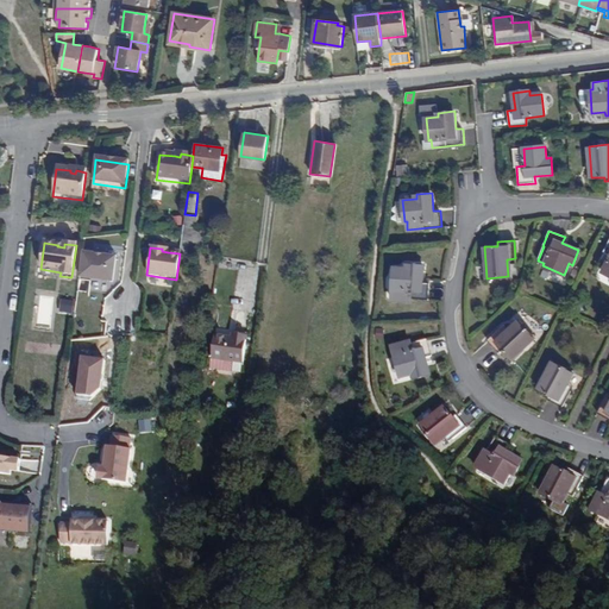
[(83,255),(80,280),(113,283),(117,258),(106,257),(94,256),(83,255)]
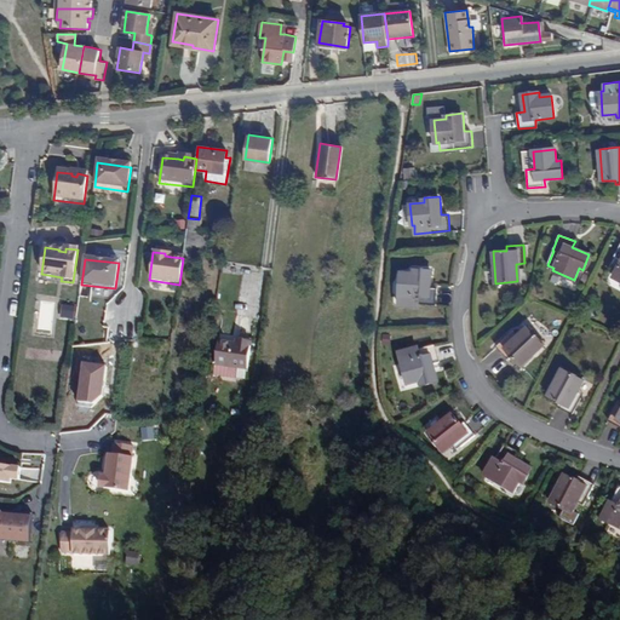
[(414,273),(401,271),(400,294),(418,296),(418,304),(435,305),(436,287),(429,287),(430,269),(414,268),(414,273)]
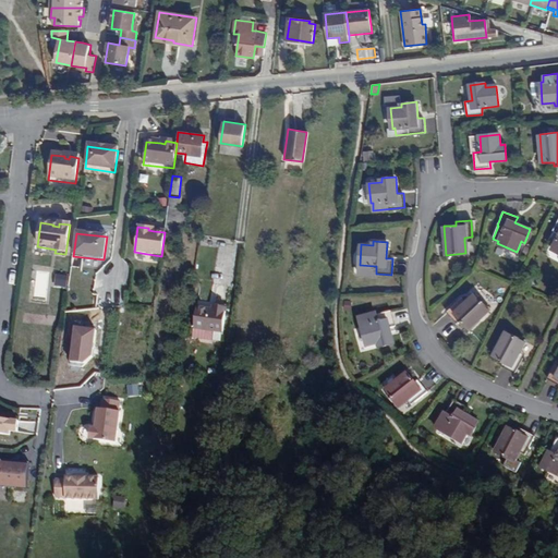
[(52,284),(65,288),(68,276),(55,273),(52,284)]
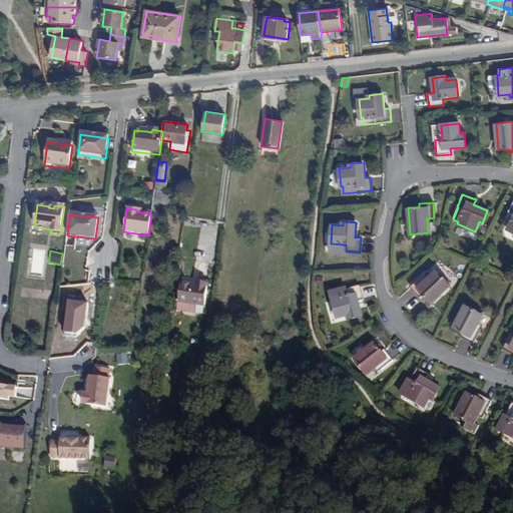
[(437,271),(430,279),(427,281),(422,276),(410,287),(420,297),(423,294),(431,302),(449,283),(437,271)]
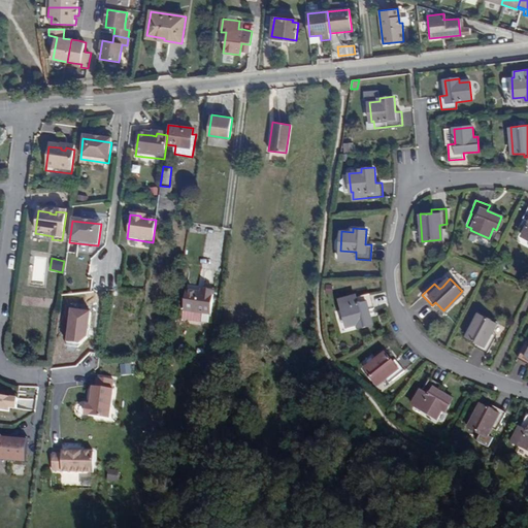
[(201,292),(187,290),(184,309),(210,314),(215,290),(202,288),(201,292)]
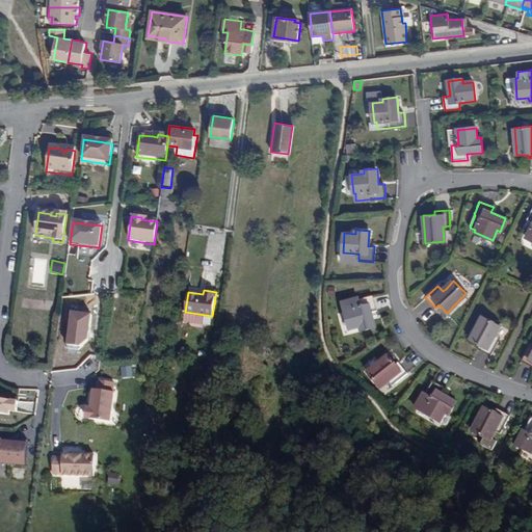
[(376,310),(372,296),(358,299),(360,307),(345,310),(349,329),(360,326),(361,330),(374,326),(370,312),(376,310)]
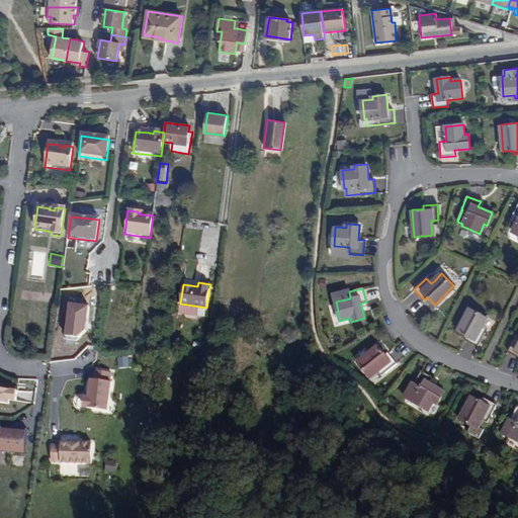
[(87,332),(90,307),(68,303),(62,336),(68,342),(78,340),(87,332)]
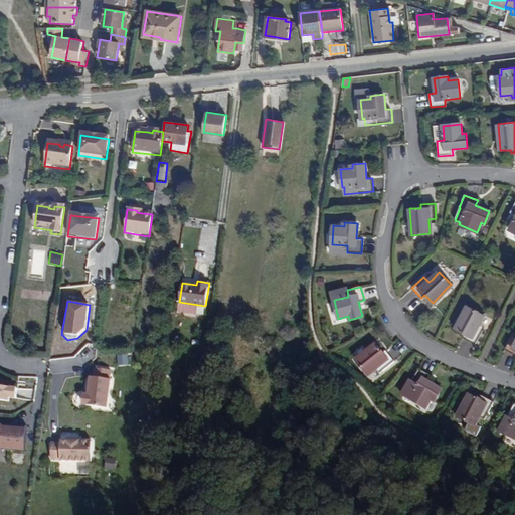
[(475,343),(482,329),(476,326),(478,323),(483,314),(467,305),(455,328),(464,333),(463,337),(475,343)]
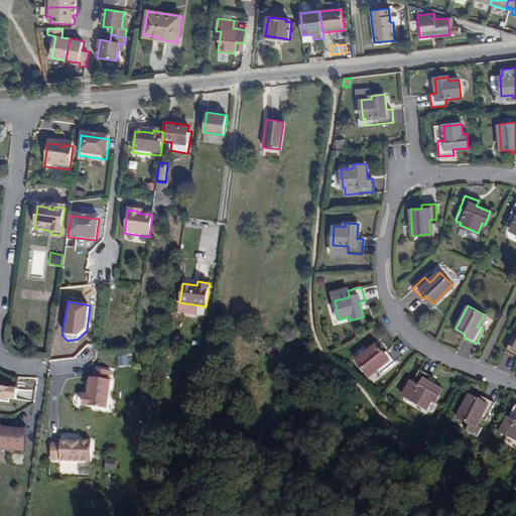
[(515,337),(513,336),(506,349),(515,355),(515,337)]
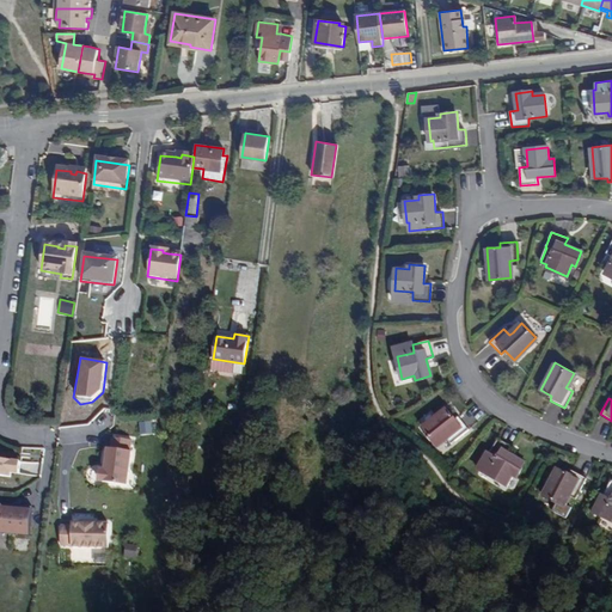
[(435,444),(445,436),(448,434),(453,440),(469,428),(458,416),(454,418),(446,408),(422,427),(435,444)]
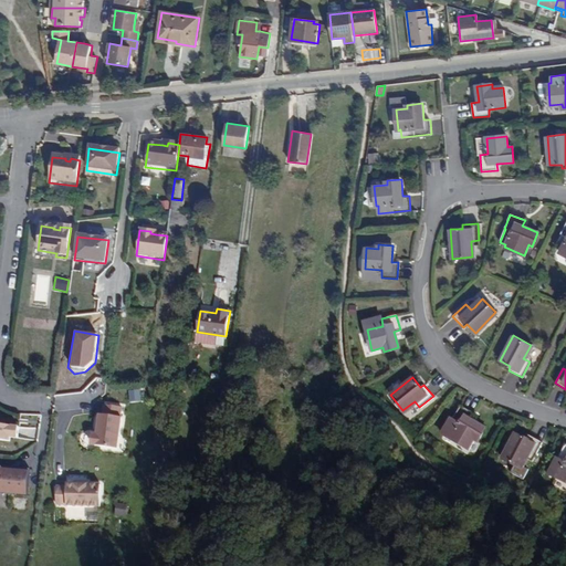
[(139,389),(128,389),(129,401),(139,401),(139,389)]
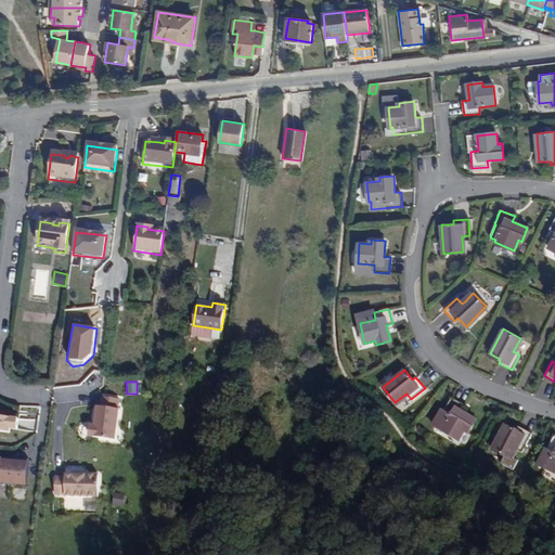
[(465,405),(451,398),(444,411),(441,410),(434,425),(460,439),(464,429),(468,431),(475,418),(462,411),(465,405)]
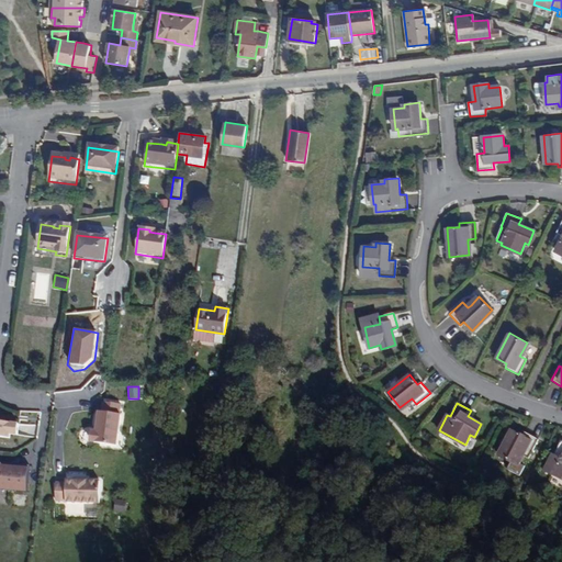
[(94,444),(119,447),(122,416),(121,416),(122,405),(104,404),(103,414),(101,413),(98,434),(96,433),(93,435),(92,441),(94,444)]
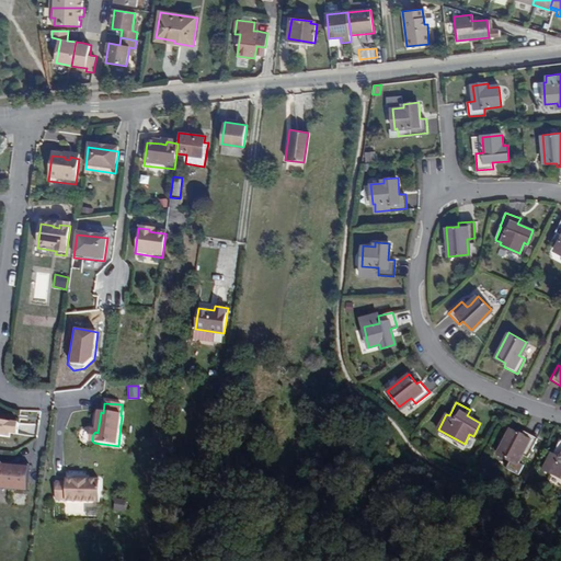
[(0,435),(7,436),(7,432),(15,433),(18,421),(0,419),(0,435)]
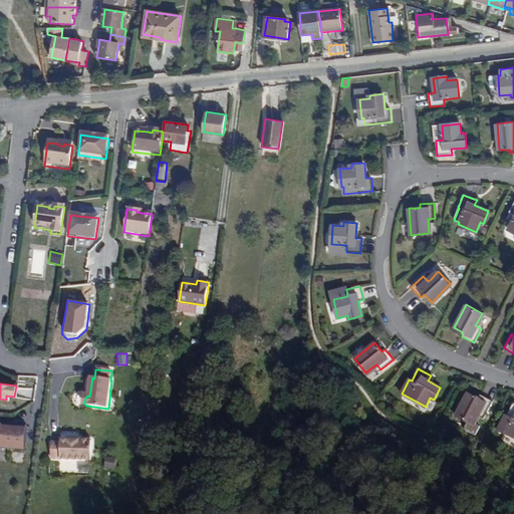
[(472,424),(477,415),(479,411),(485,415),(492,401),(480,394),(478,398),(469,393),(456,416),(472,424)]
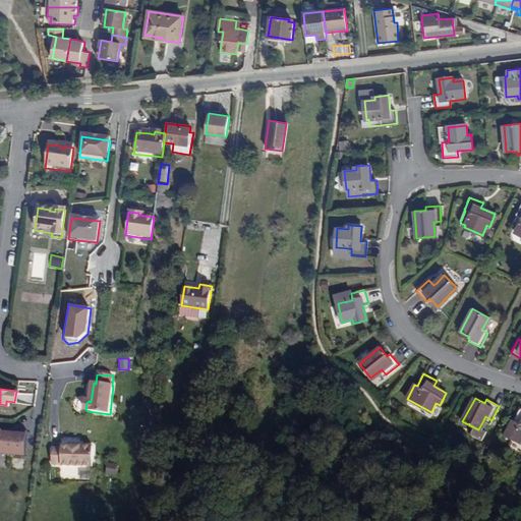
[(513,439),(520,442),(520,409),(514,421),(512,421),(506,435),(513,438),(513,439)]
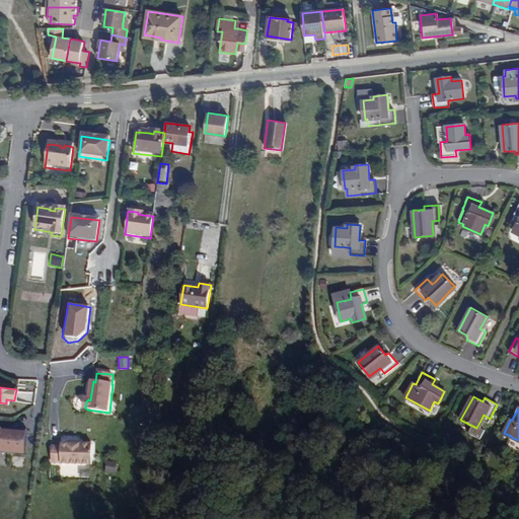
[(27,431),(0,429),(0,452),(26,454),(27,431)]
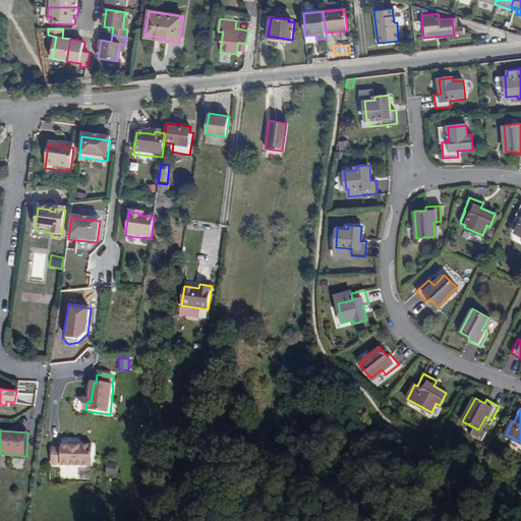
[(96,466),(96,446),(83,445),(72,446),(65,445),(65,448),(56,448),(56,465),(65,465),(65,467),(96,466)]
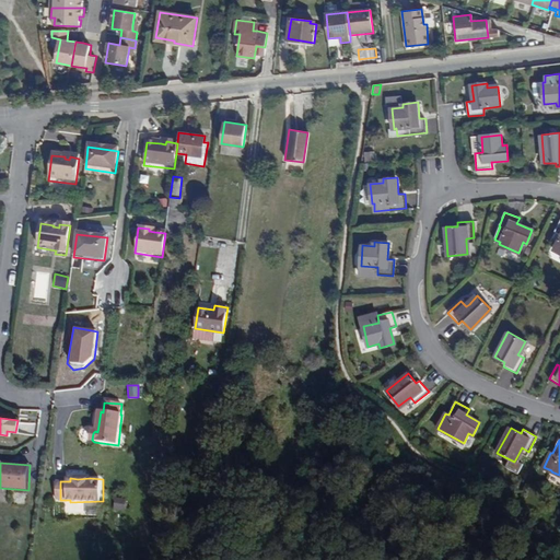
All buildings are outlined.
